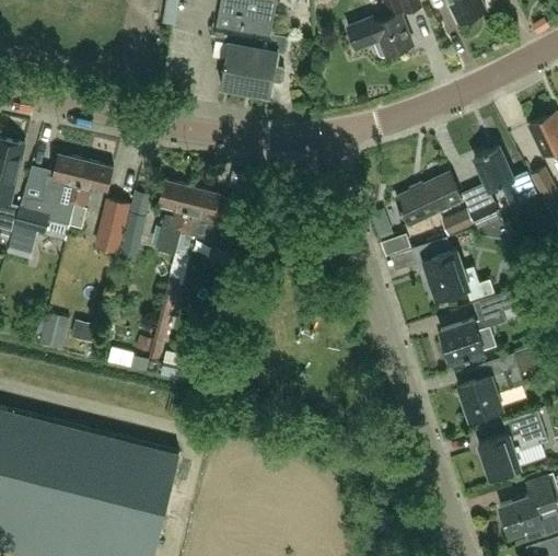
[(269,96),(271,82),(278,83),(281,81),(282,73),(280,69),(274,68),(277,53),(280,54),(285,51),(286,43),(283,39),(267,36),(272,4),(274,4),(274,0),(219,0),(212,42),(227,44),(219,88),(269,96)]
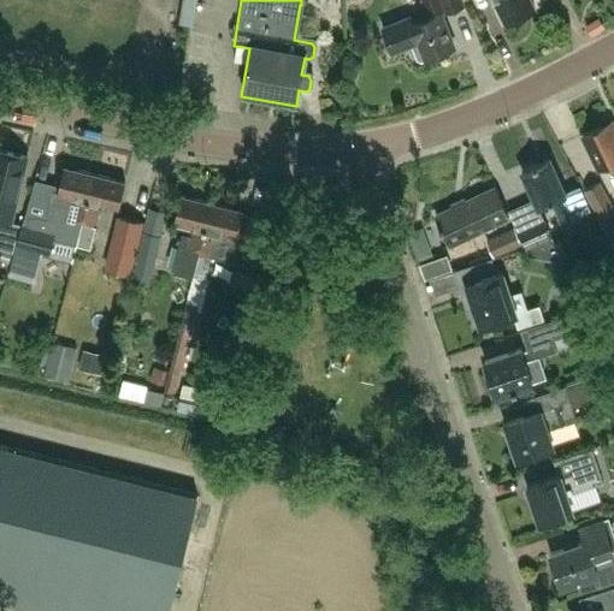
[(424,63),(452,52),(440,19),(462,10),(458,0),(424,0),(419,1),(426,21),(411,27),(409,21),(381,31),(390,55),(409,47),(415,63),(420,64),(424,63)]
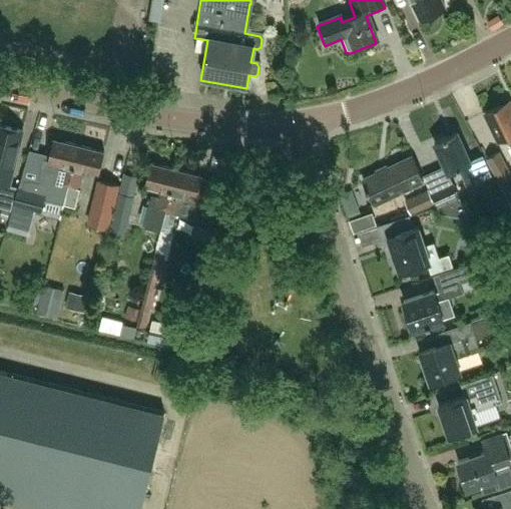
[(408,0),(420,23),(443,11),(437,0),(408,0)]
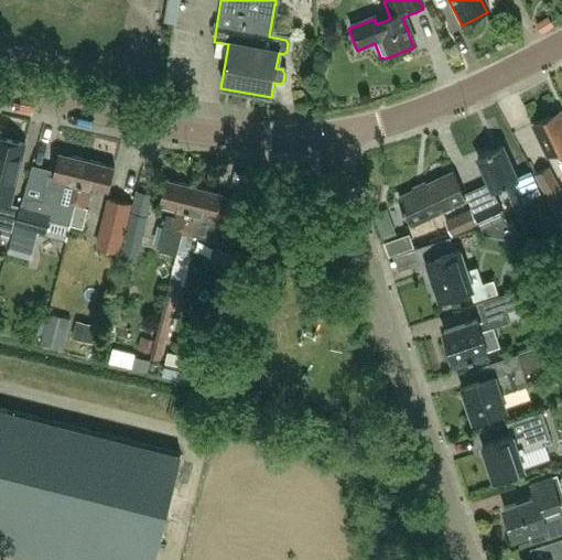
[(191,70),(190,53),(177,53),(179,70),(191,70)]
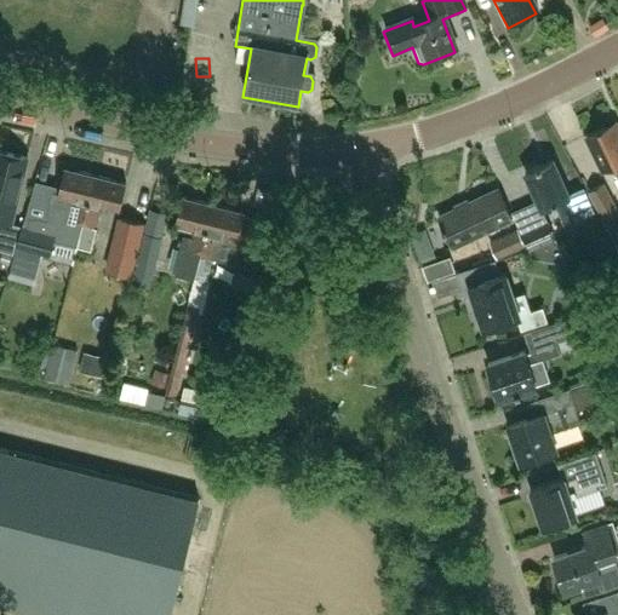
[(617,187),(617,137),(612,126),(584,139),(602,176),(611,172),(617,187)]
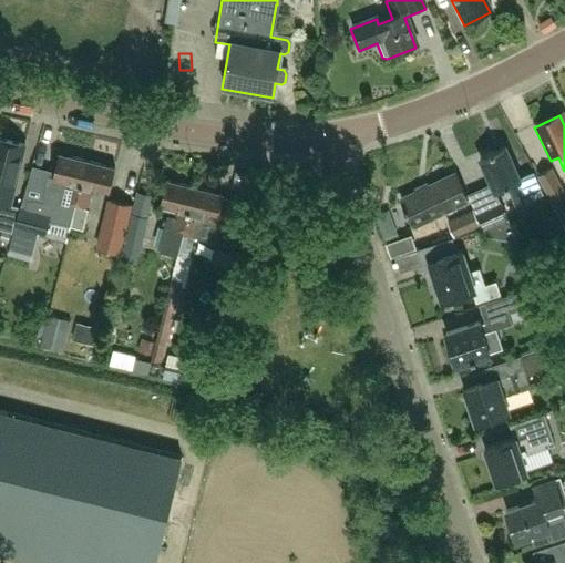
[(0,233),(11,236),(17,212),(8,210),(11,196),(12,196),(23,150),(0,144),(0,233)]
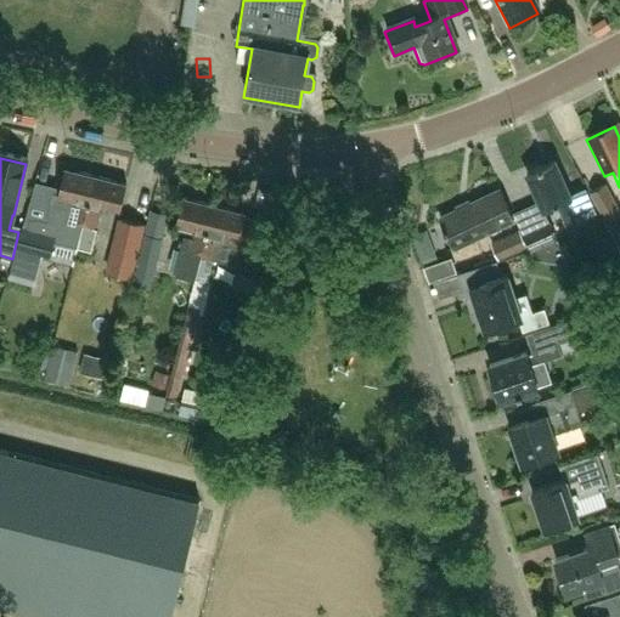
[(582,191),(568,197),(552,163),(525,176),(542,211),(554,207),(562,221),(574,215),(578,221),(584,219),(593,214),(582,191)]
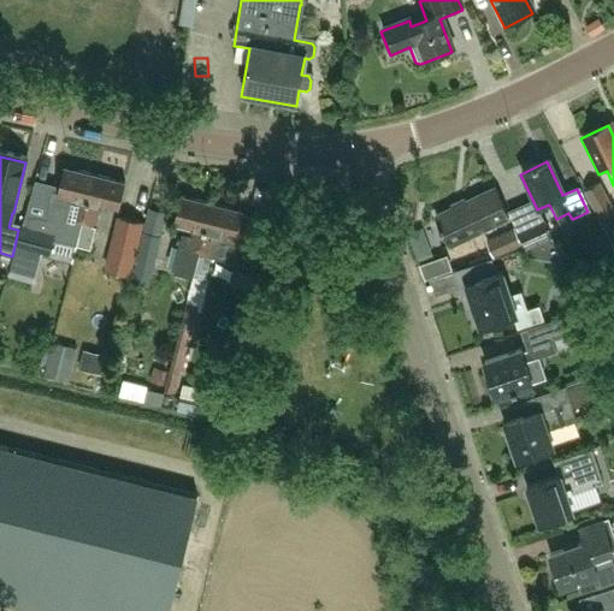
[(25,215),(22,227),(54,235),(53,243),(76,249),(81,229),(94,179),(63,171),(58,193),(57,196),(51,194),(45,220),(25,215)]
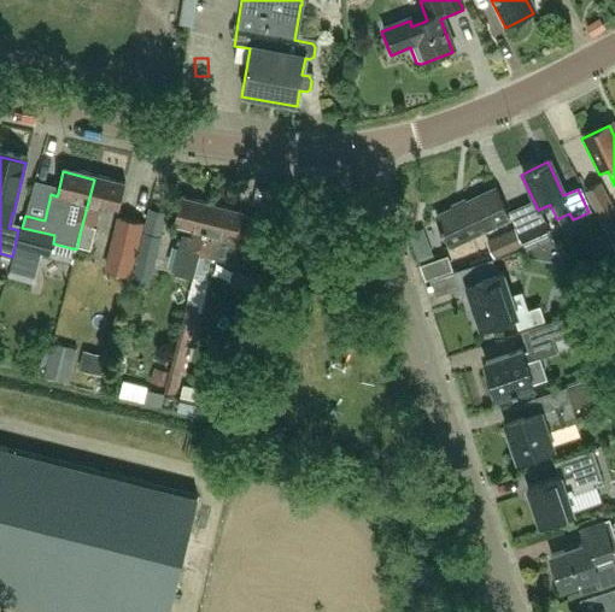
[(124,187),(94,180),(81,229),(76,249),(91,253),(95,231),(94,230),(99,207),(118,212),(124,187)]
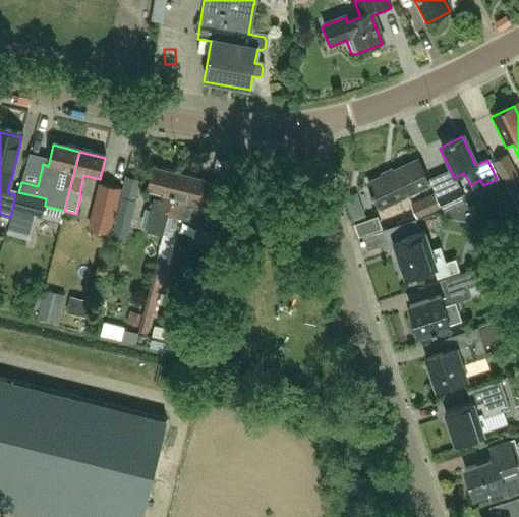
[(517,180),(504,157),(492,163),(505,186),(517,180)]
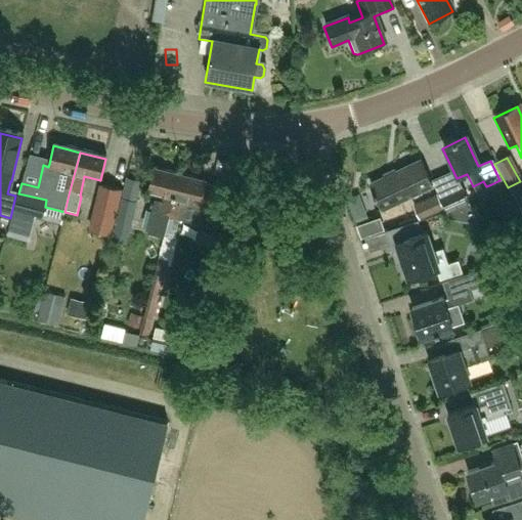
[(381,212),(431,188),(420,163),(368,186),(381,212)]
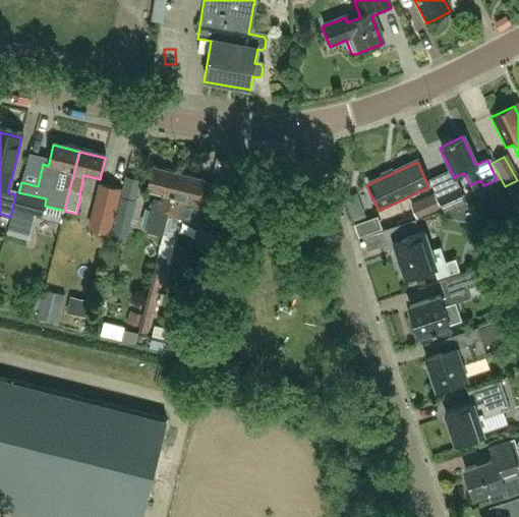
[(168,217),(178,175),(153,169),(148,190),(163,194),(161,203),(154,202),(147,233),(162,236),(163,237),(168,219),(168,217)]
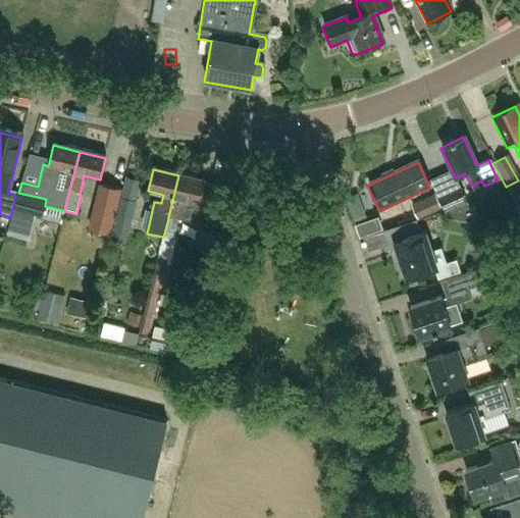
[(204,183),(178,175),(168,217),(168,219),(175,221),(194,225),(198,231),(213,236),(219,212),(219,213),(225,192),(203,186),(204,183)]
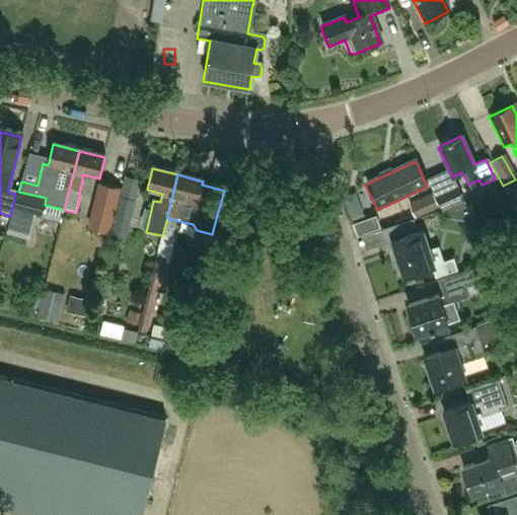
[(109,235),(113,219),(120,192),(100,187),(93,214),(89,230),(109,235)]
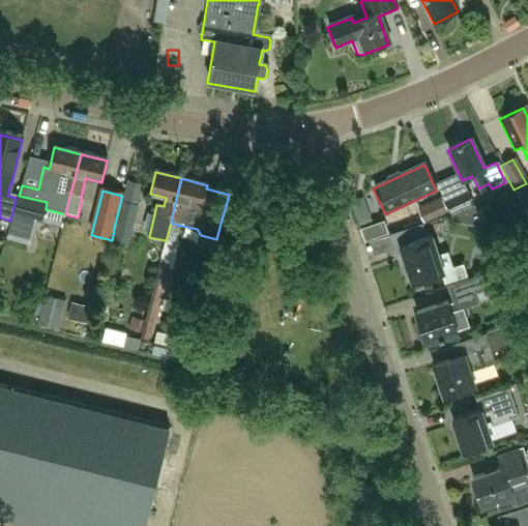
[(482,230),(474,209),(466,191),(442,202),(450,220),(453,225),(482,230)]
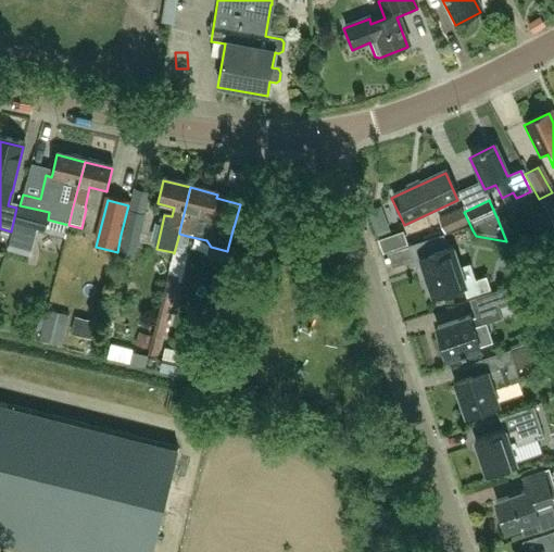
[(36,234),(43,236),(49,212),(20,205),(14,228),(33,233),(36,234)]
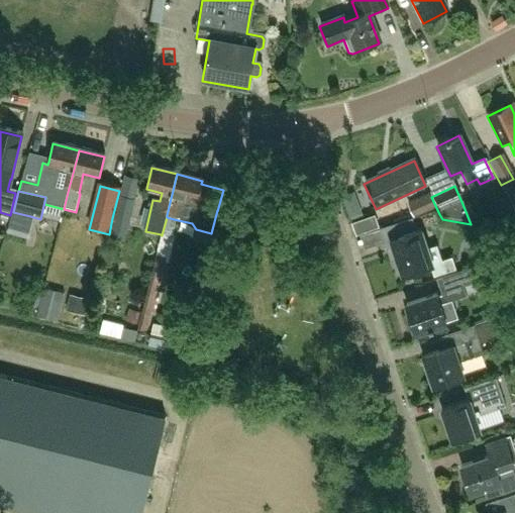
[(436,209),(429,195),(406,205),(412,220),(436,209)]
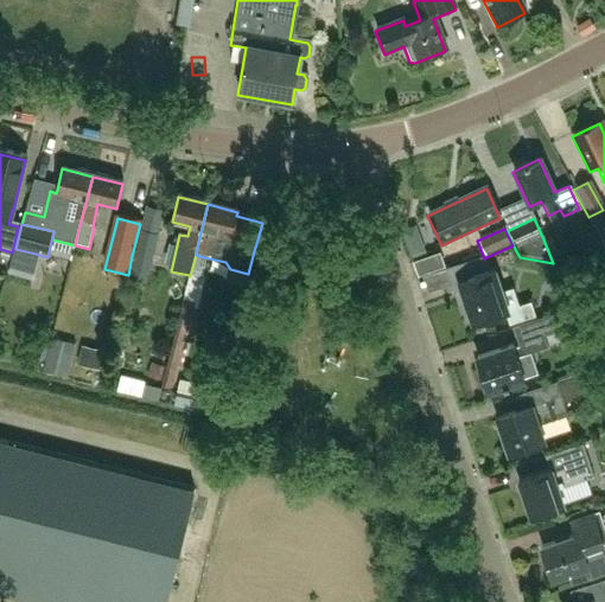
[(159,236),(142,232),(129,280),(146,283),(159,236)]
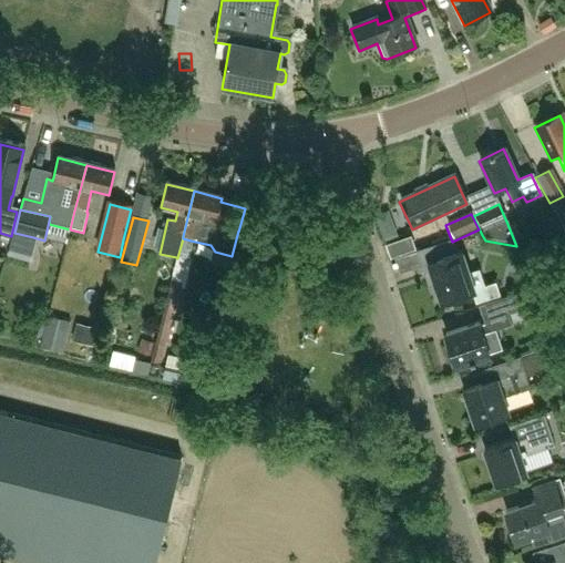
[(14,233),(8,258),(27,263),(33,237),(14,233)]
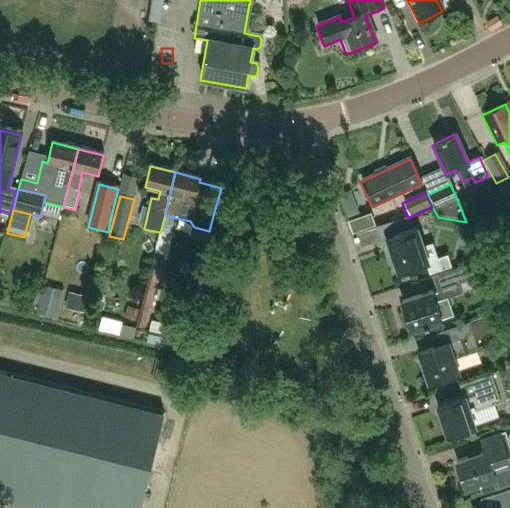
[(398,274),(425,265),(429,276),(451,269),(447,257),(437,260),(432,245),(422,248),(416,229),(411,231),(407,219),(377,229),(384,251),(390,249),(398,274)]
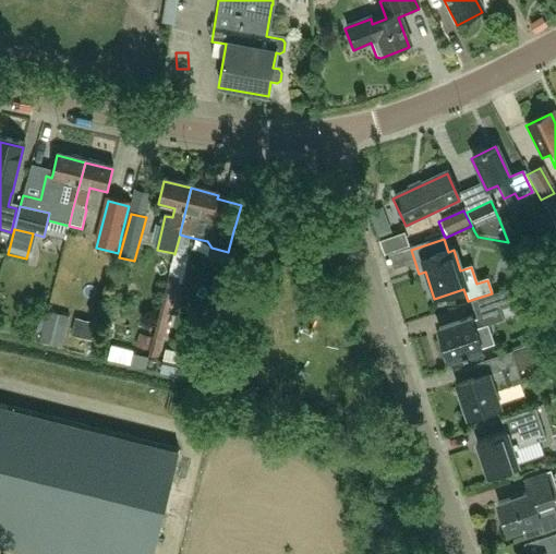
[(166,287),(158,320),(167,322),(174,289),(166,287)]
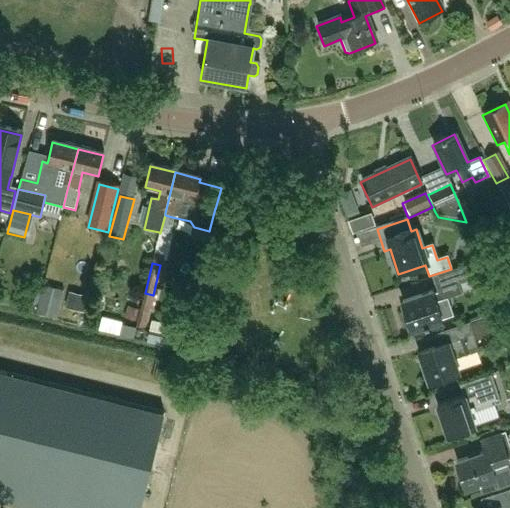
[(463,267),(450,271),(430,278),(436,295),(430,297),(430,294),(399,304),(408,332),(439,322),(433,305),(459,297),(455,286),(468,282),(463,267)]
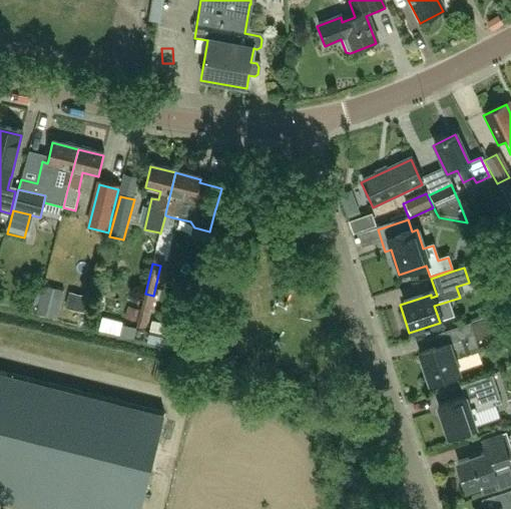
[(139,311),(134,328),(144,331),(148,314),(139,311)]
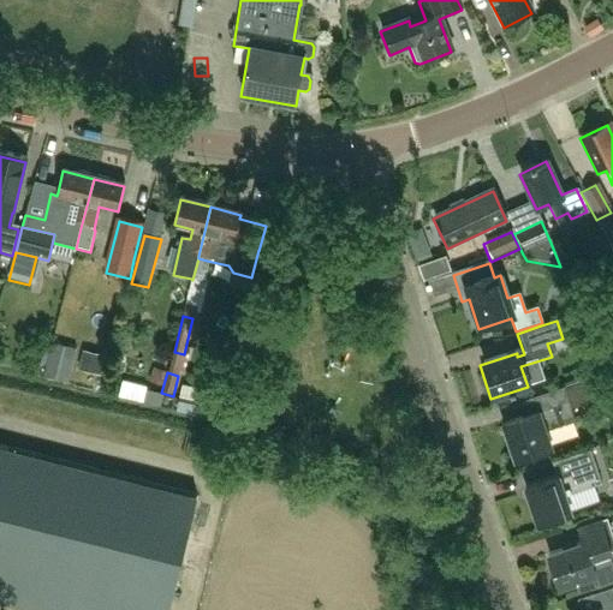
[(573,411),(591,405),(585,386),(567,392),(573,411)]
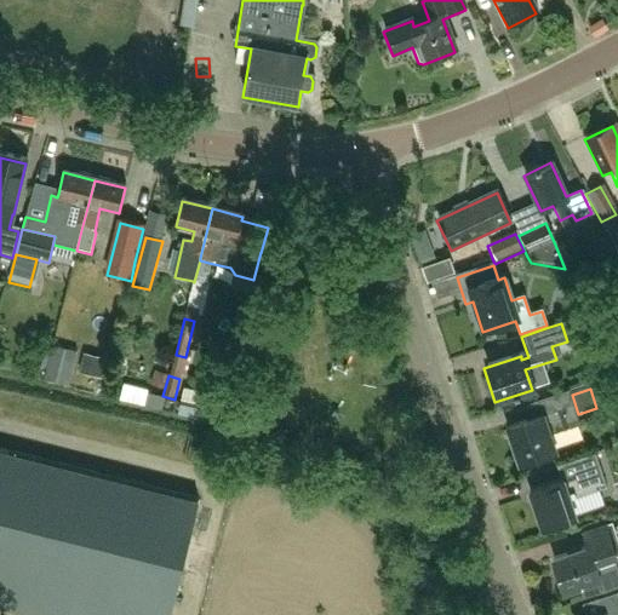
[(187,394),(184,406),(215,412),(218,400),(187,394)]
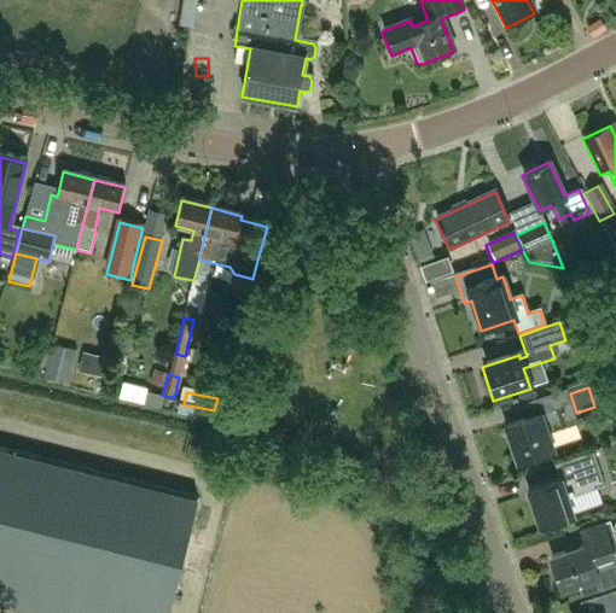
[(547,436),(577,425),(567,392),(535,403),(540,416),(505,427),(517,463),(552,451),(547,436)]
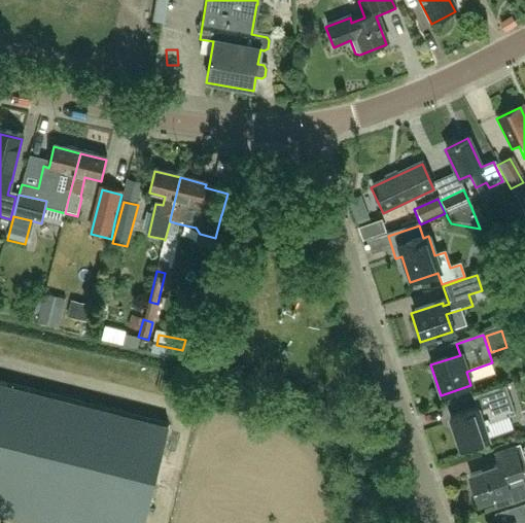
[(142,522),(167,426),(7,387),(0,385),(0,521),(4,522),(142,522)]
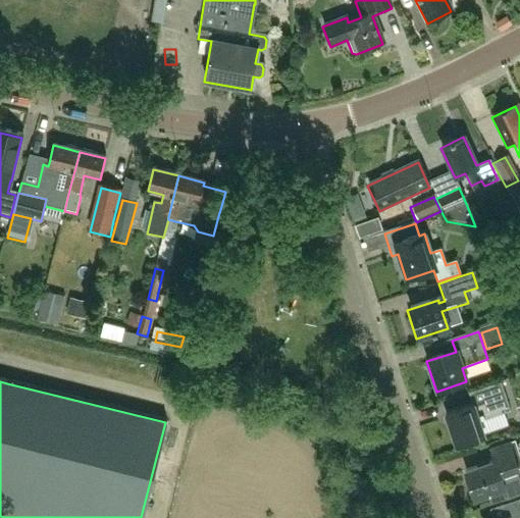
[(468,395),(472,407),(445,416),(455,448),(483,437),(478,423),(509,414),(499,385),(468,395)]
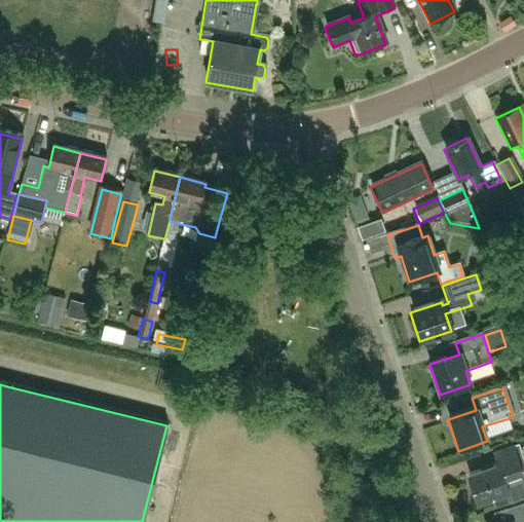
[(503,480),(523,473),(523,467),(518,447),(494,454),(498,465),(468,476),(477,505),(508,494),(503,480)]
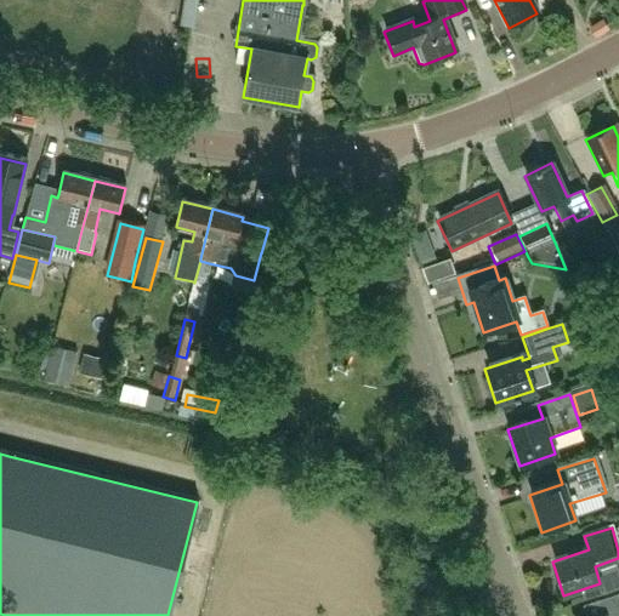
[(618,615),(618,595),(596,603),(583,608),(585,615),(618,615)]
